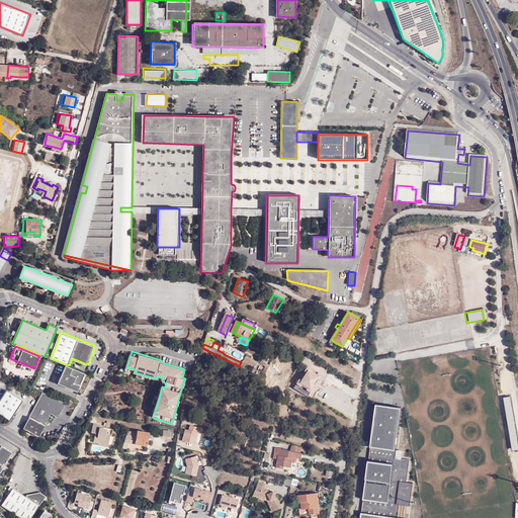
[(85,373),(65,365),(58,383),(77,392),(85,373)]
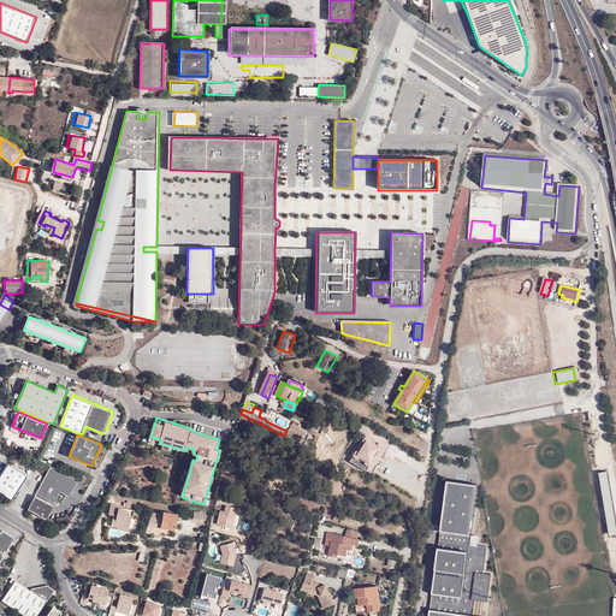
[(367,440),(369,437),(365,434),(362,439),(361,438),(354,450),(355,450),(353,455),(350,454),(348,457),(350,457),(349,460),(360,465),(367,469),(372,460),(369,458),(377,448),(379,449),(381,444),(377,442),(374,445),(367,440)]
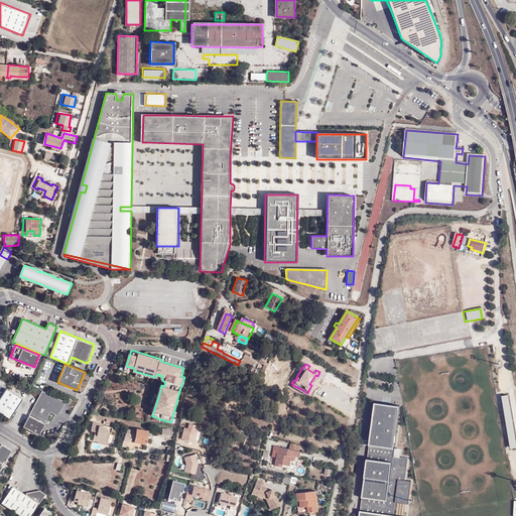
[(22,397),(6,387),(0,396),(0,411),(10,417),(22,397)]
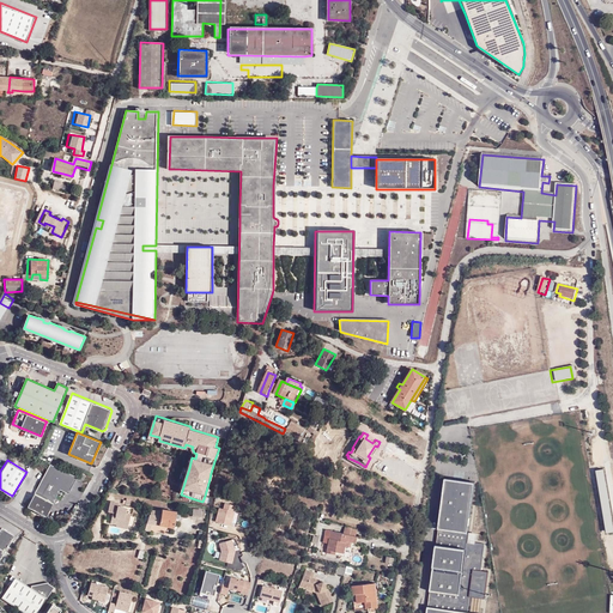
[(55,465),(49,462),(28,505),(46,516),(61,489),(68,492),(78,475),(58,467),(59,465),(56,463),(55,465)]
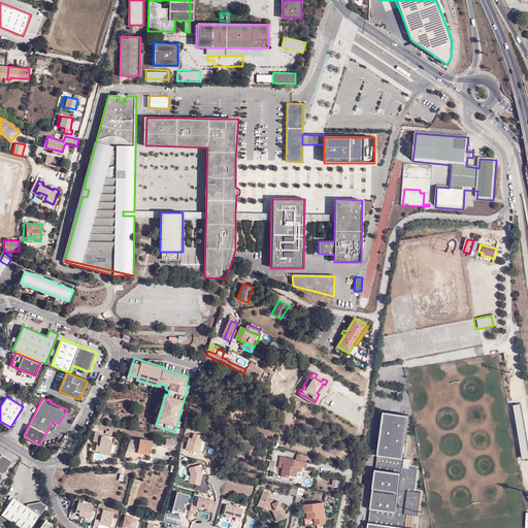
[(359,419),(336,404),(333,408),(356,423),(359,419)]
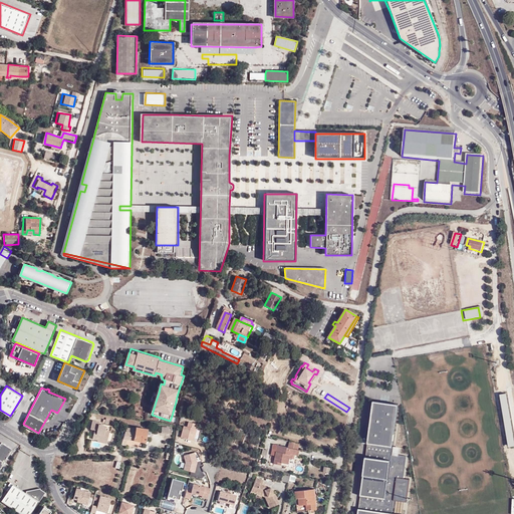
[(504,396),(498,397),(506,449),(513,448),(504,396)]
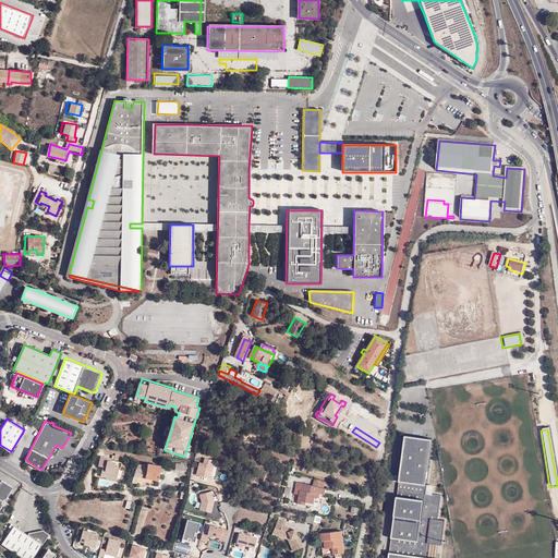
[(404,435),(387,557),(435,557),(425,557),(426,542),(440,544),(444,520),(437,519),(440,495),(432,493),(424,492),(425,484),(432,438),(404,435)]
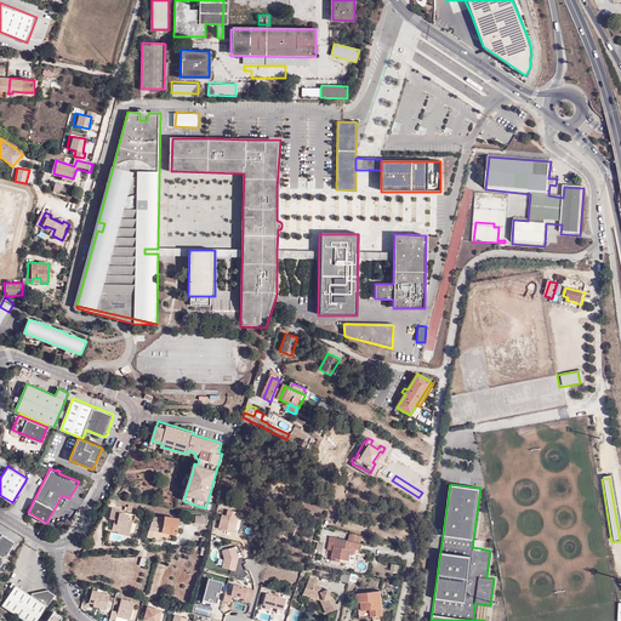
[(132,531),(135,519),(129,518),(130,513),(121,512),(123,508),(114,507),(112,517),(117,518),(114,528),(132,531)]
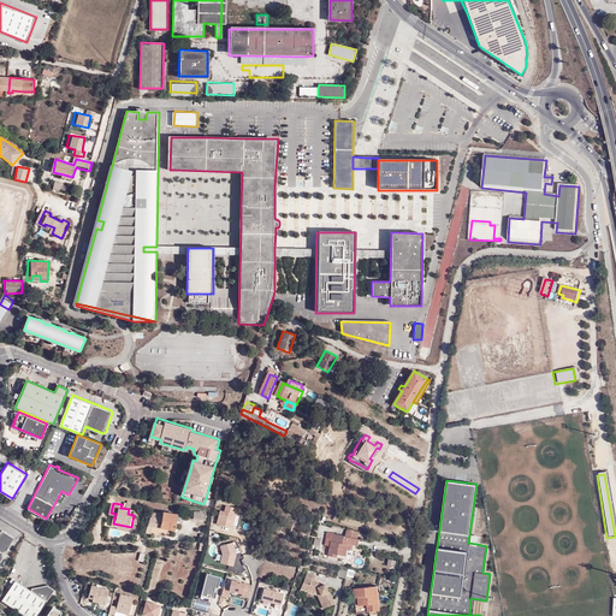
[(224,510),(219,510),(215,525),(232,528),(236,508),(225,505),(224,510)]
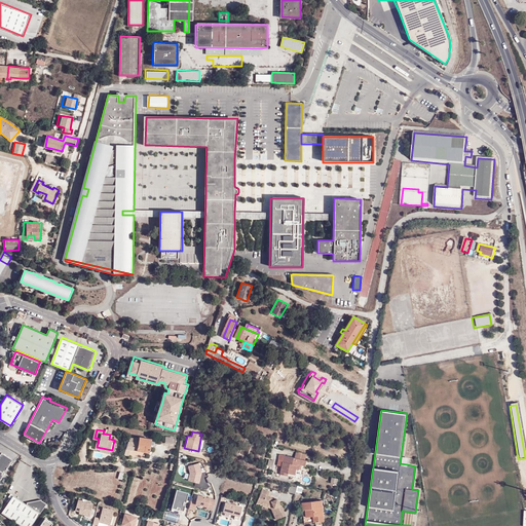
[(150,453),(153,439),(140,437),(140,439),(132,439),(130,444),(129,444),(126,455),(130,456),(133,450),(150,453)]
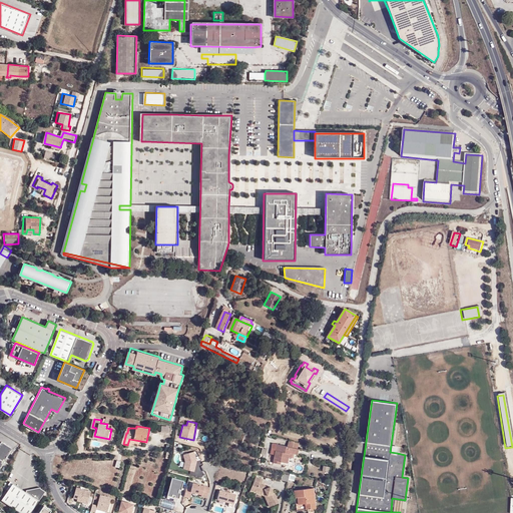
[(296,449),(298,443),(288,440),(287,447),(296,449)]
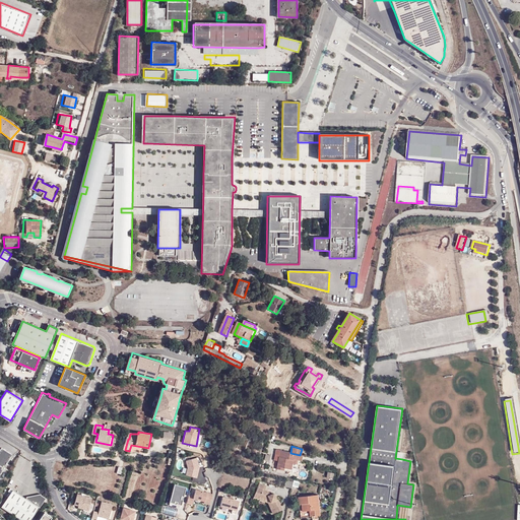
[(0,474),(4,469),(5,467),(12,455),(2,448),(0,450),(0,474)]
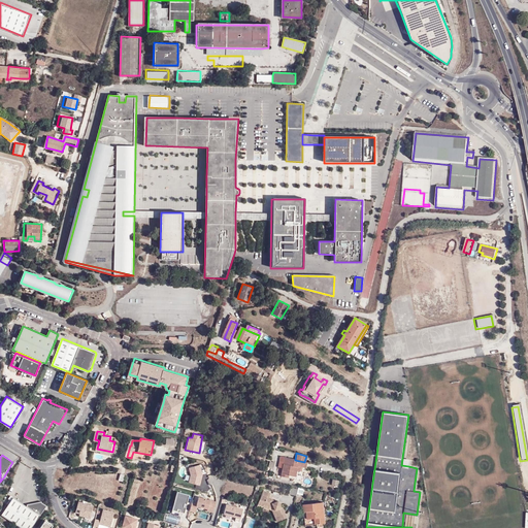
[(304,462),(295,460),(285,457),(284,462),(282,467),(281,475),(288,476),(289,474),(295,475),(297,470),(302,471),(304,471),(306,462),(304,462)]
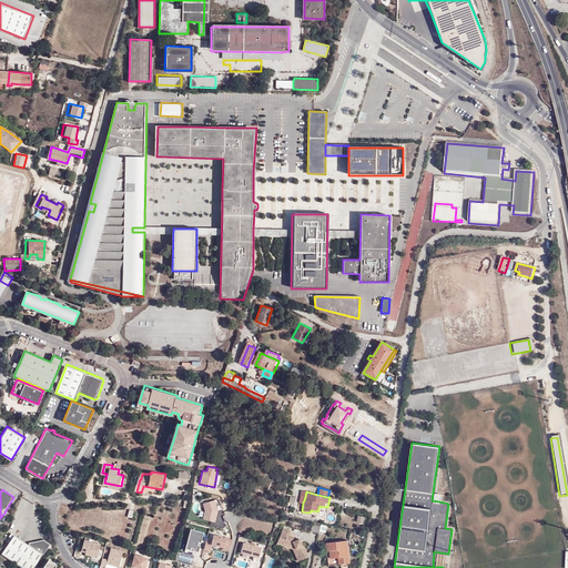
[(433,493),(432,500),(439,501),(440,494),(433,493)]
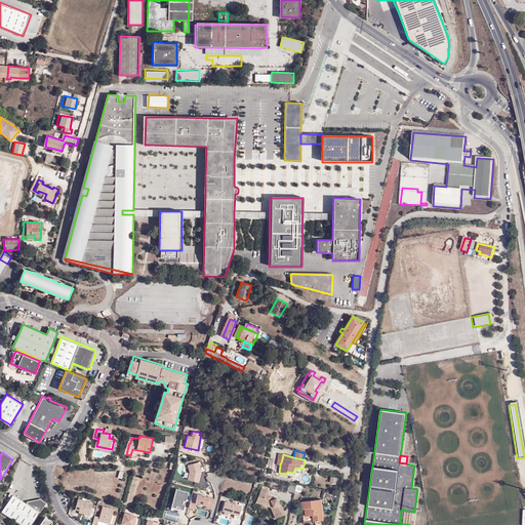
[(199,461),(189,465),(190,472),(187,480),(199,483),(202,472),(199,461)]
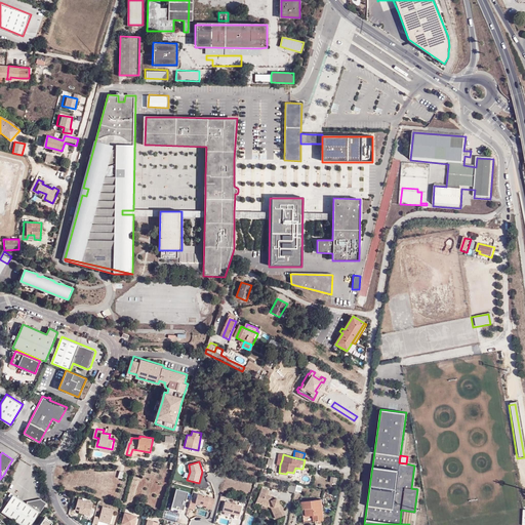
[(330,483),(337,484),(338,477),(331,476),(330,483)]
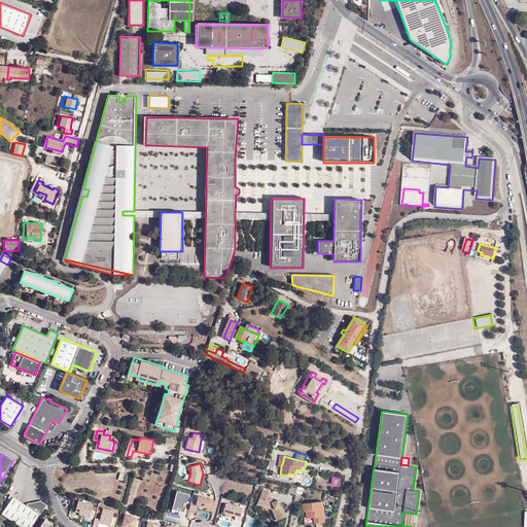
[(288,493),(296,495),(299,488),(290,486),(288,493)]
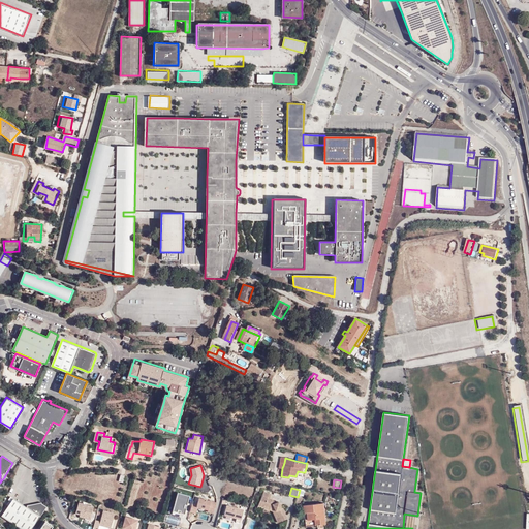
[(184,514),(189,495),(177,492),(172,510),(184,514)]
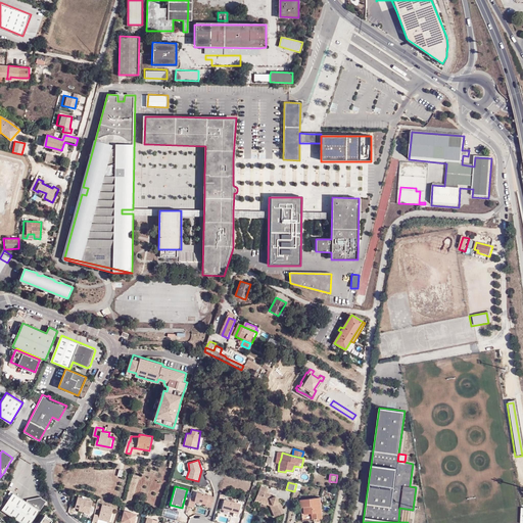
[(275,509),(279,515),(285,512),(280,501),(278,502),(275,495),(274,496),(270,494),(270,493),(267,492),(268,488),(260,486),(255,501),(263,503),(263,500),(269,502),(271,502),(273,503),(273,504),(273,505),(275,509)]
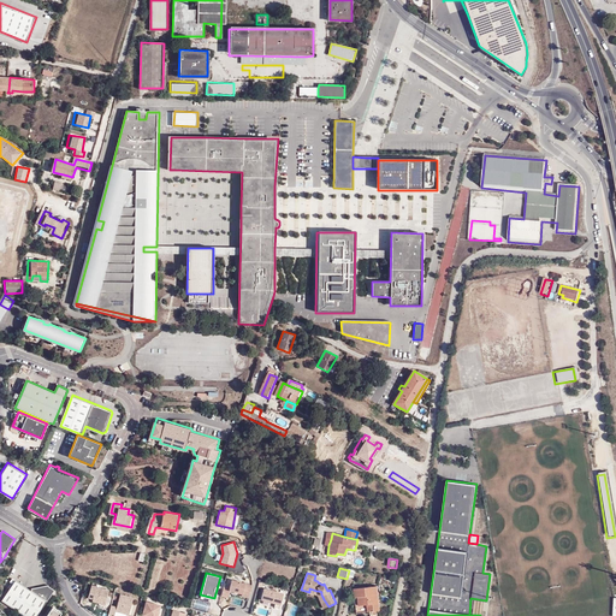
[(249,597),(253,585),(231,579),(229,587),(224,586),(221,596),(229,598),(230,592),(249,597)]
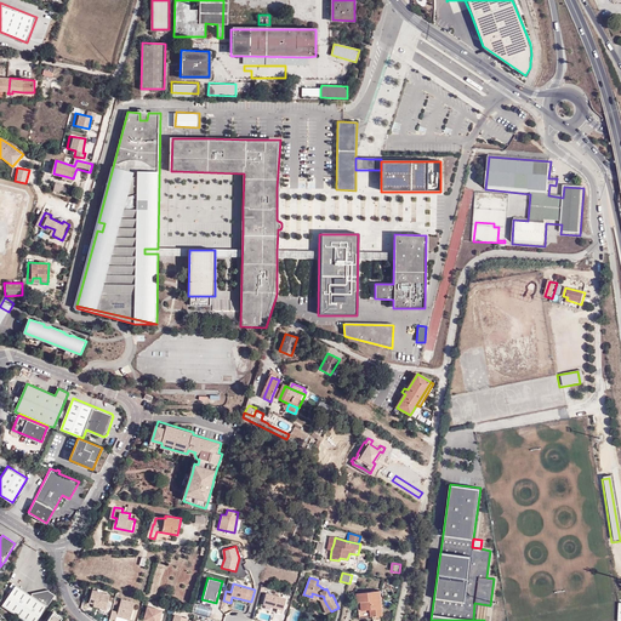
[(3,605),(26,620),(34,620),(55,593),(49,590),(33,592),(32,594),(16,585),(9,594),(3,605)]
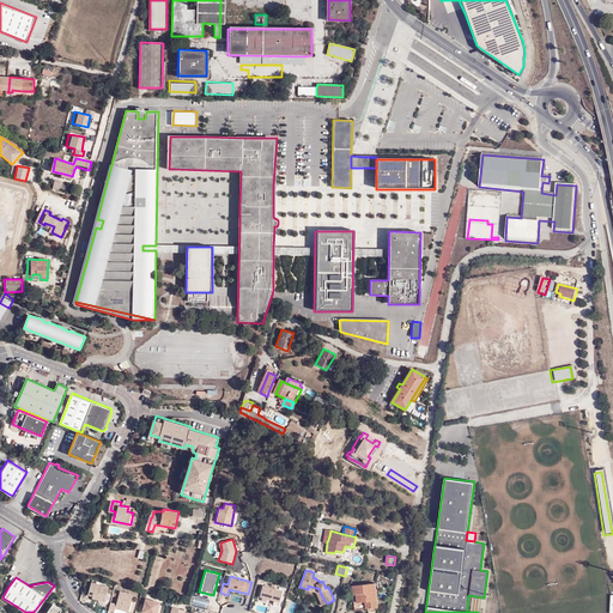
[(86,599),(104,601),(108,586),(89,582),(86,599)]
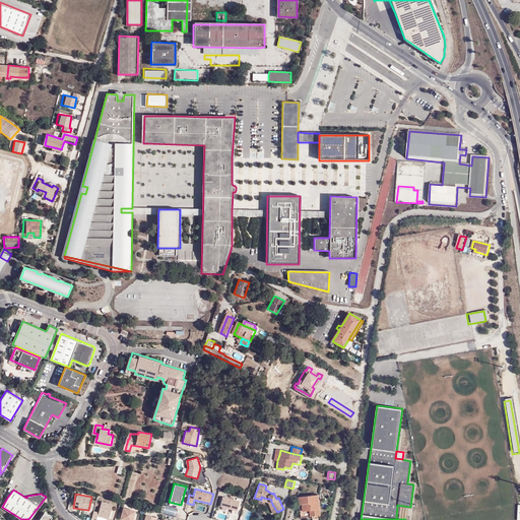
[(298,497),(299,504),(302,504),(303,509),(309,509),(309,515),(320,513),(317,494),(298,497)]
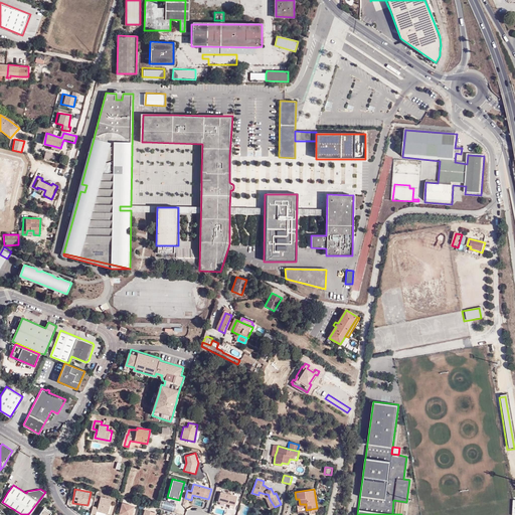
[(31,514),(46,493),(45,492),(28,514),(31,514)]
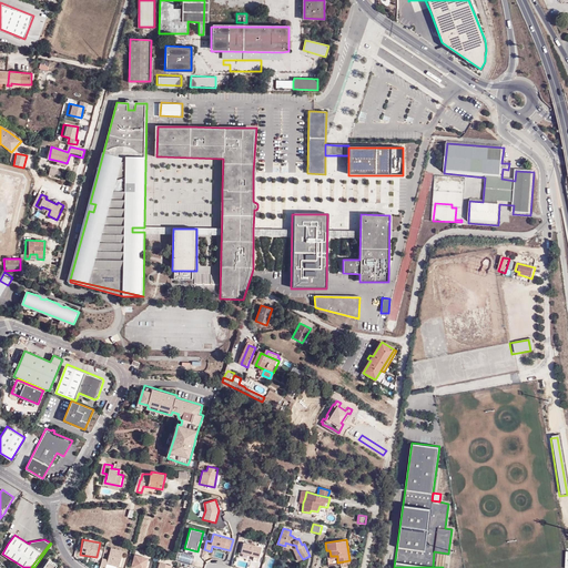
[(240,555),(259,558),(261,546),(242,543),(240,555)]
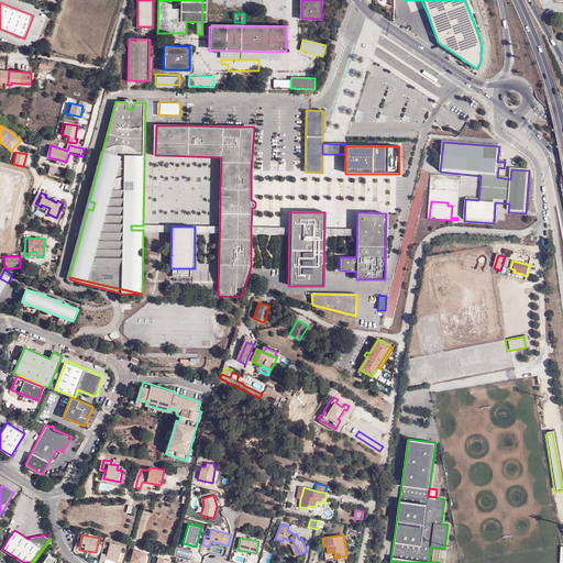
[(118,562),(121,545),(109,542),(106,554),(101,553),(99,561),(105,562),(105,559),(118,562)]
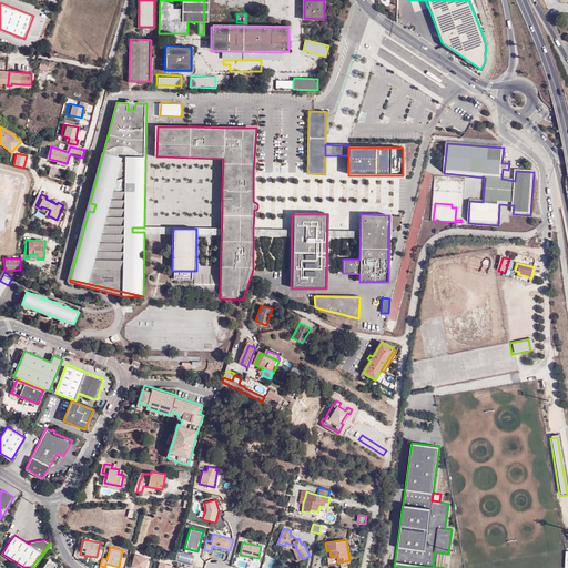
[(328,564),(337,563),(337,556),(331,556),(330,550),(326,550),(328,564)]
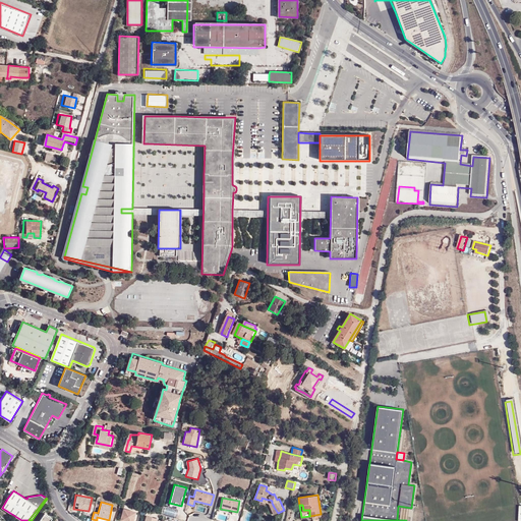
[(132,520),(135,511),(123,508),(119,520),(132,520)]
